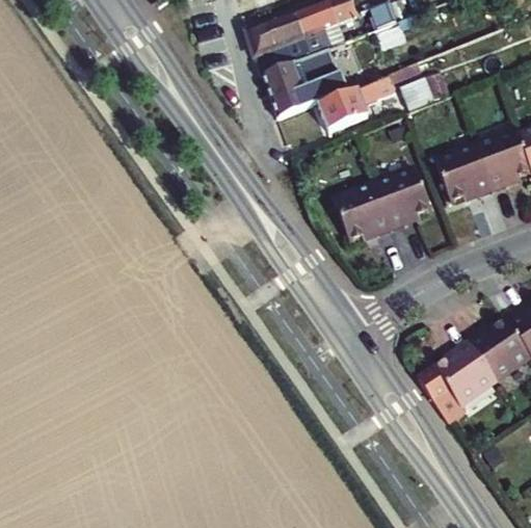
[(320,0),(294,10),(310,50),(259,70),(260,74),(312,53),(330,46),(336,44),(328,25),(356,15),(356,11),(353,2),(352,0),(320,0)]
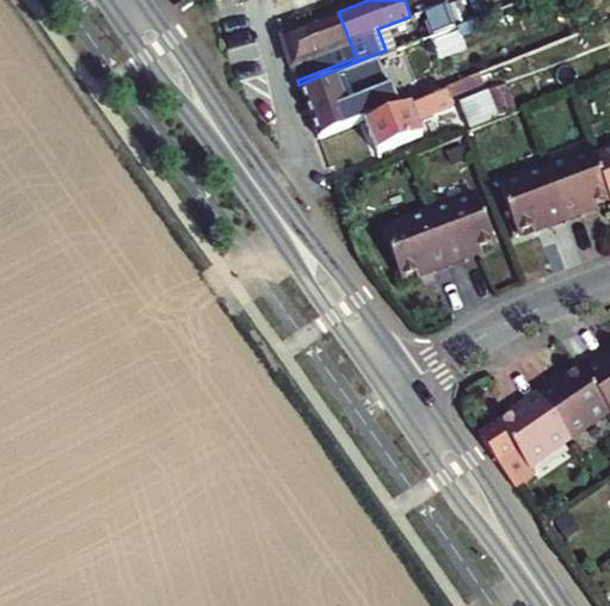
[(445,0),(424,8),(431,26),(455,18),(492,4),(491,0),(455,0),(449,2),(448,0),(445,0)]
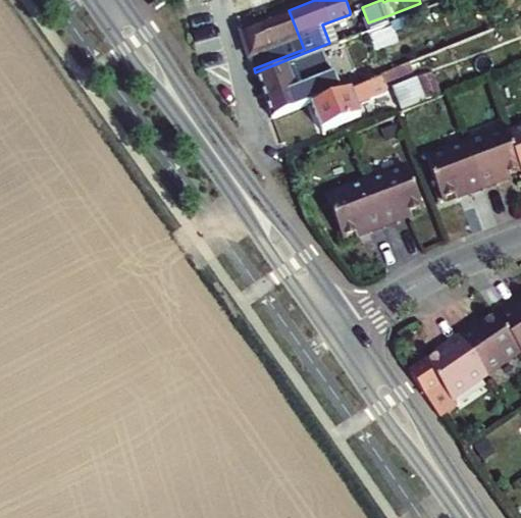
[(254,68),(304,49),(289,10),(250,26),(248,19),(241,22),(250,59),(254,68)]
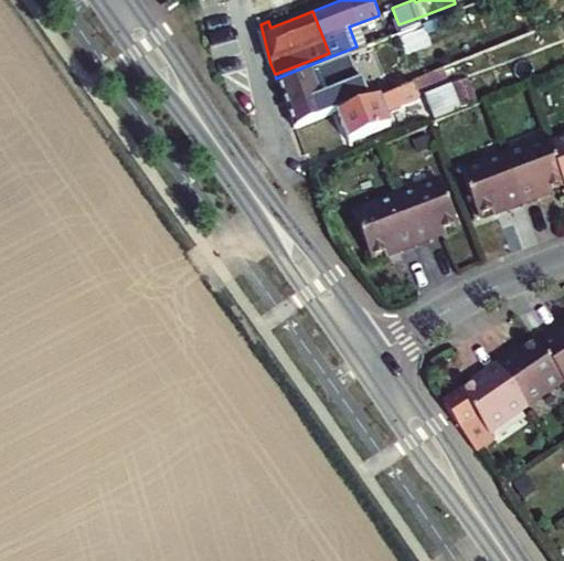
[(362,75),(351,49),(331,56),(276,78),(295,124),(338,107),(333,94),(330,86),(362,75)]
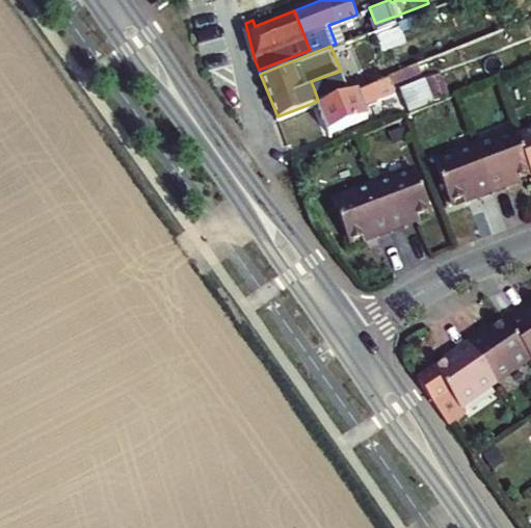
[(391,76),(393,81),(422,70),(419,61),(390,73),(391,76)]
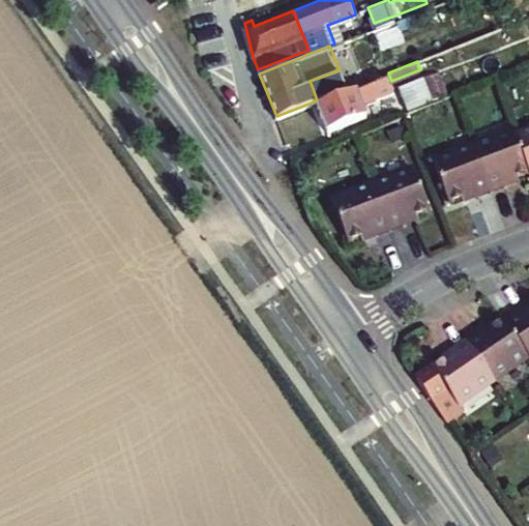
[(317,100),(365,81),(360,68),(313,88),(317,100)]
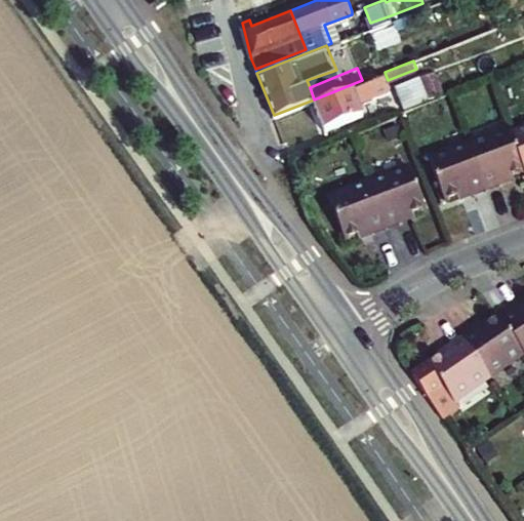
[(436,69),(397,84),(405,106),(444,91),(436,69)]
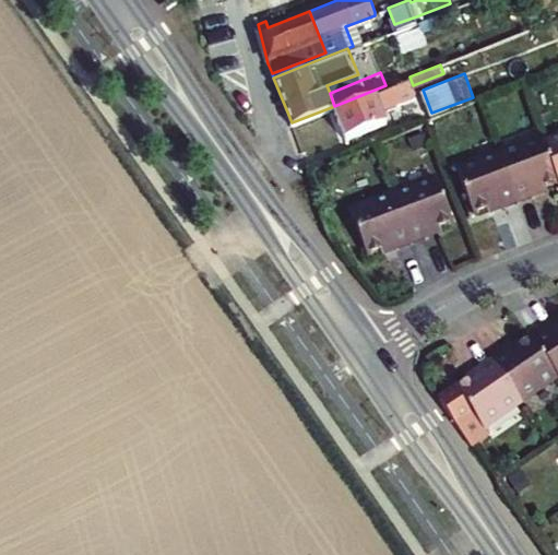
[(411,80),(336,108),(346,136),(388,118),(383,108),(416,95),(413,85),(411,80)]
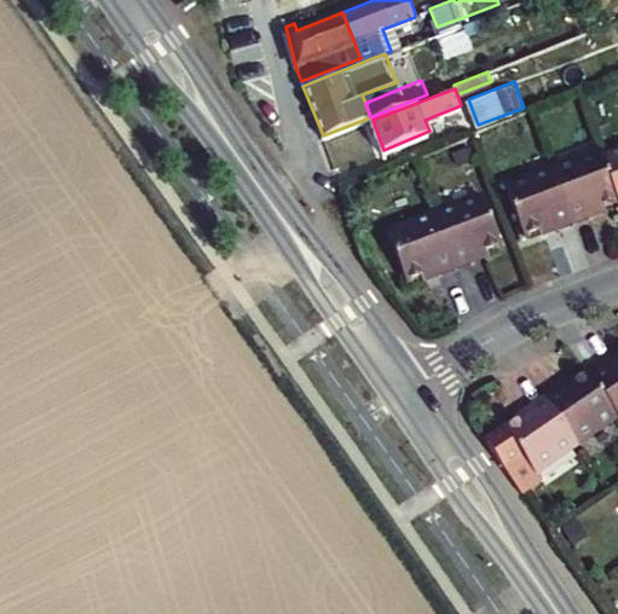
[(617,146),(602,154),(617,190),(617,146)]
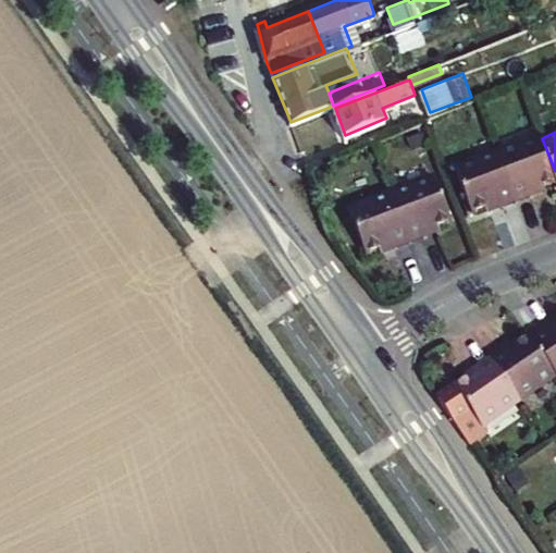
[(540,133),(498,149),(517,197),(532,192),(530,185),(555,174),(555,171),(542,138),(540,133)]
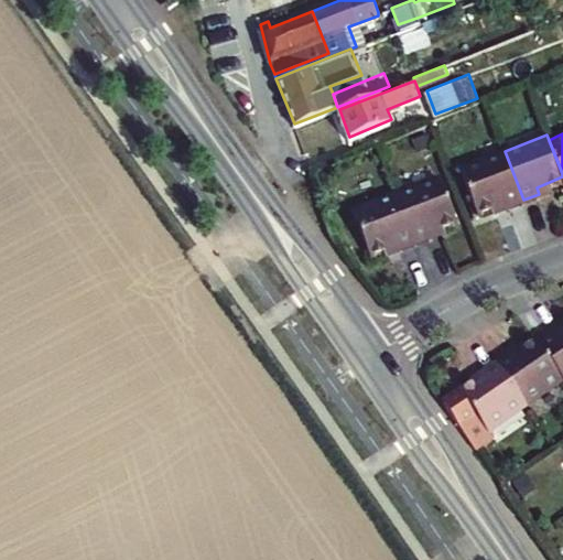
[(523,200),(505,151),(459,169),(476,212),(504,201),(506,206),(523,200)]
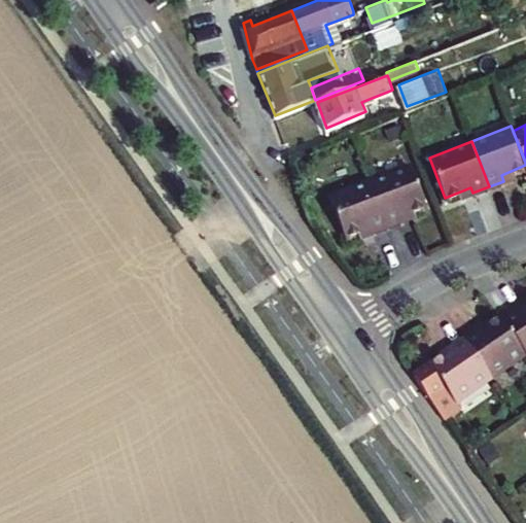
[(411,166),(371,181),(388,227),(404,220),(401,214),(426,205),(411,166)]
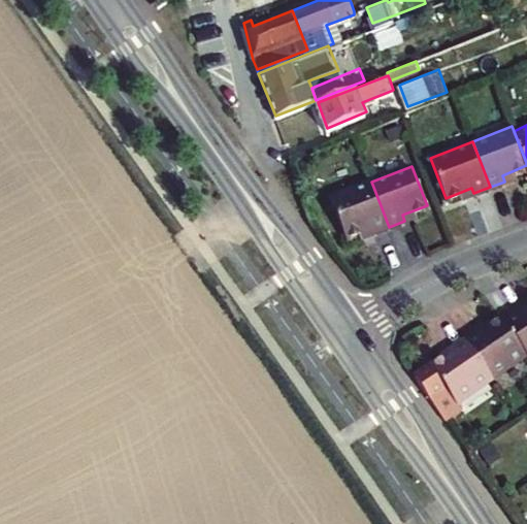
[(371,182),(330,197),(346,237),(370,228),(372,233),(389,227),(371,182)]
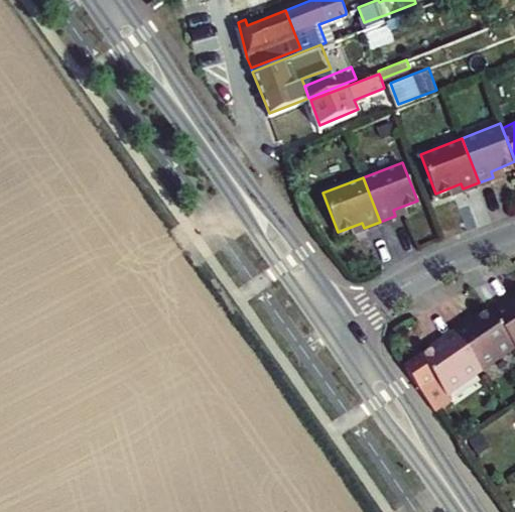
[(514,342),(514,296),(507,302),(504,297),(490,307),(514,342)]
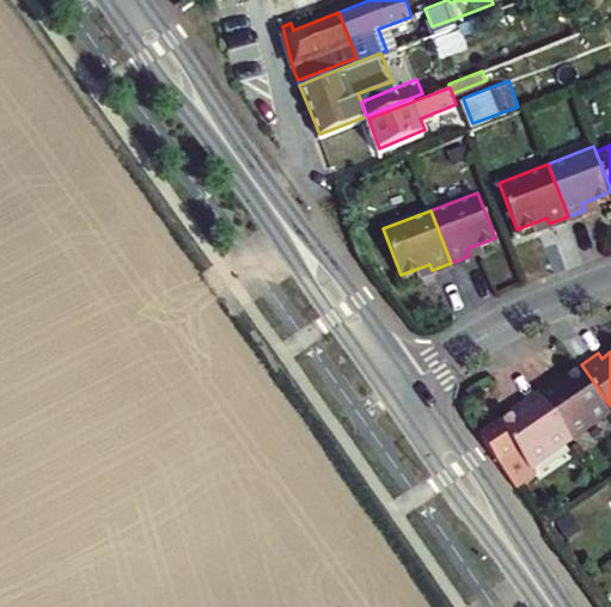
[(610,405),(581,365),(557,381),(554,376),(538,387),(569,433),(610,405)]
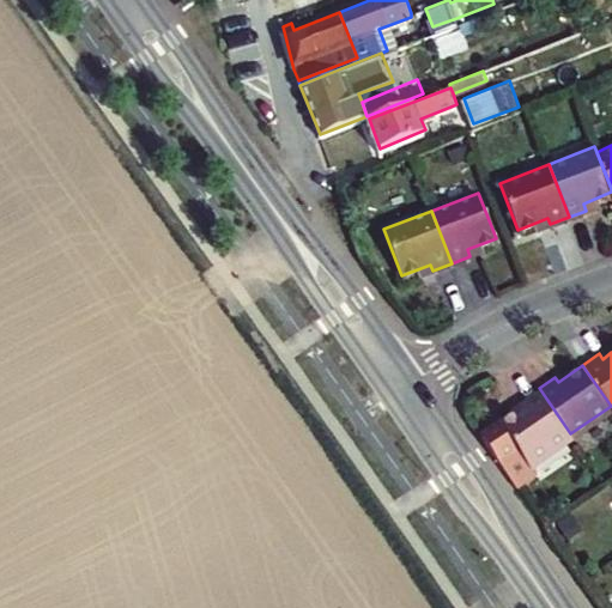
[(500,423),(483,435),(516,485),(534,473),(527,463),(570,433),(539,388),(521,400),(525,406),(500,423)]
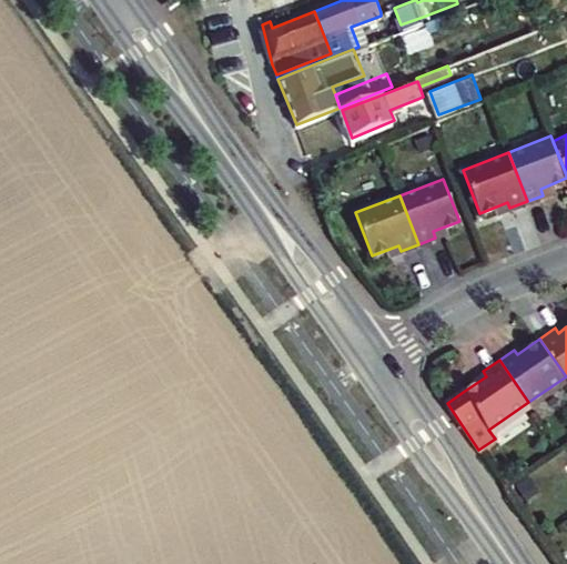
All buildings are outlined.
